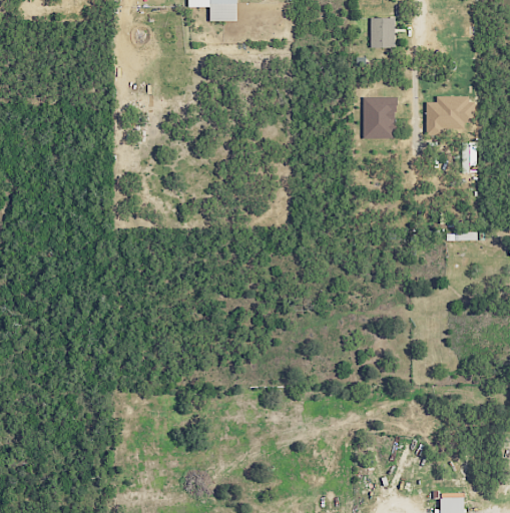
[(188,0),(189,7),(210,6),(210,20),(237,20),(236,0),(188,0)]
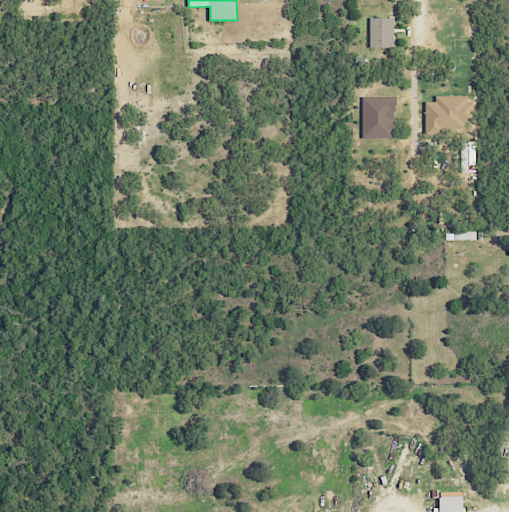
[(394,47),(394,17),(370,17),(369,46),(394,47)]
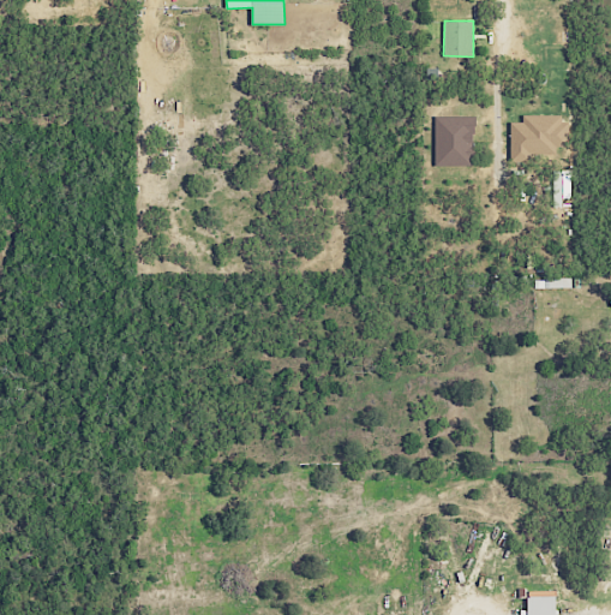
[(556,156),(556,147),(567,147),(565,114),(522,115),(522,123),(510,123),(511,157),(556,156)]
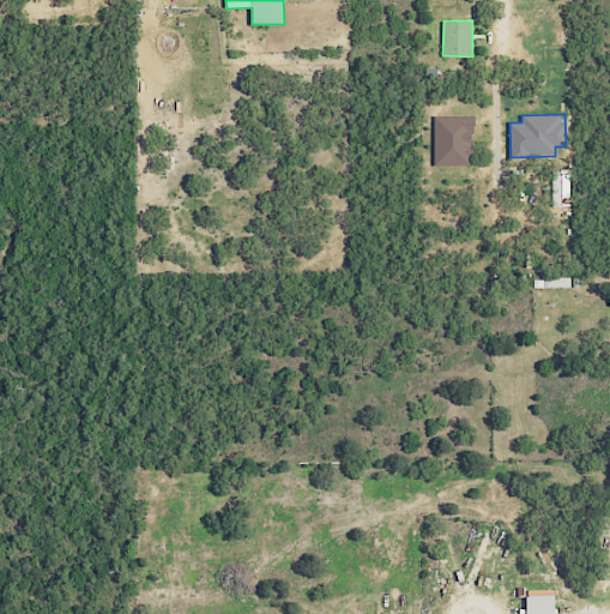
[(434,116),(434,166),(475,164),(473,115),(434,116)]
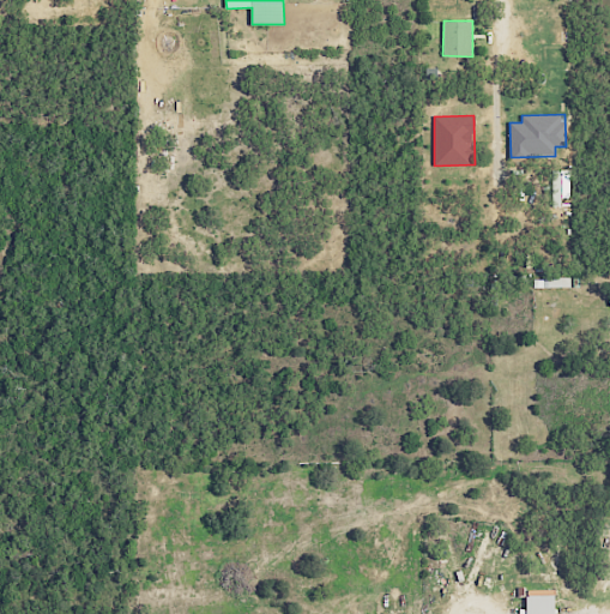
[(527,613),(555,613),(555,593),(527,593),(527,613)]
